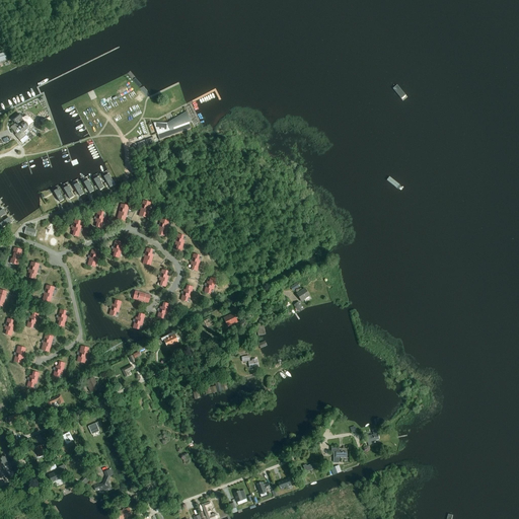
[(189,123),(192,122),(188,113),(168,124),(153,123),(160,140),(192,129),(189,123)]
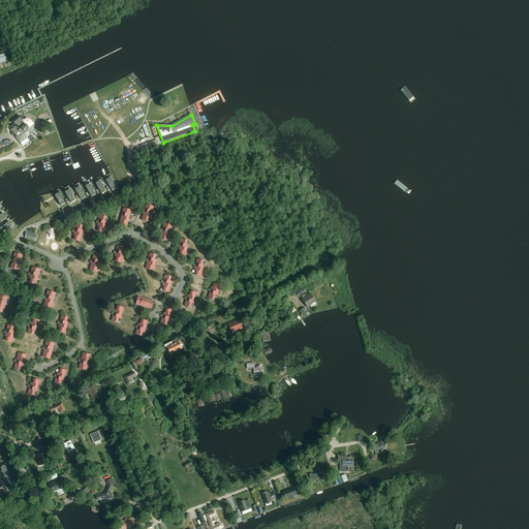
[(21,116),(13,122),(16,124),(17,124),(11,129),(17,136),(16,136),(21,143),(33,133),(34,130),(34,127),(34,125),(33,123),(30,121),(28,120),(25,120),(24,120),(21,116)]
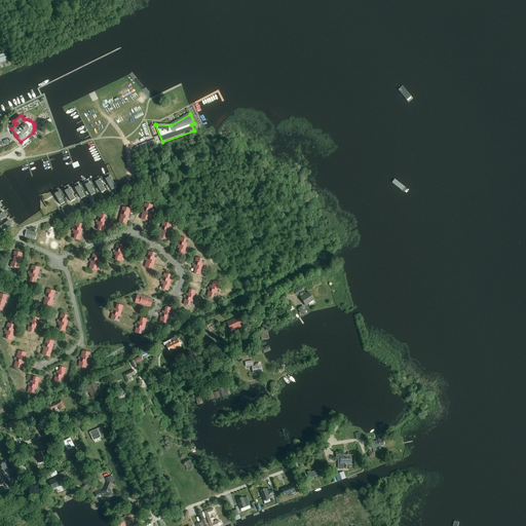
[(147,143),(150,149),(156,147),(154,141),(147,143)]
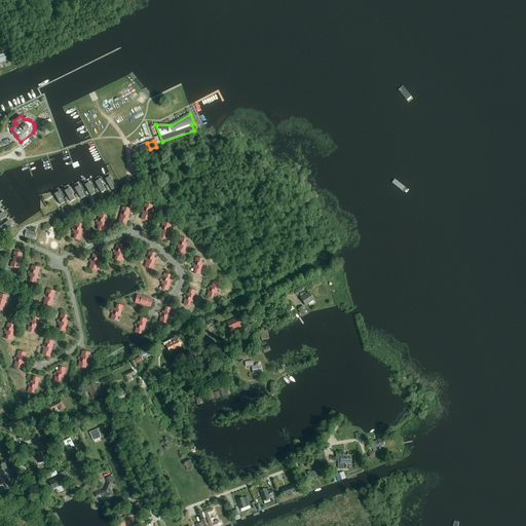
[(112,190),(115,188),(113,183),(114,183),(110,176),(107,178),(108,178),(106,179),(109,185),(112,190)]
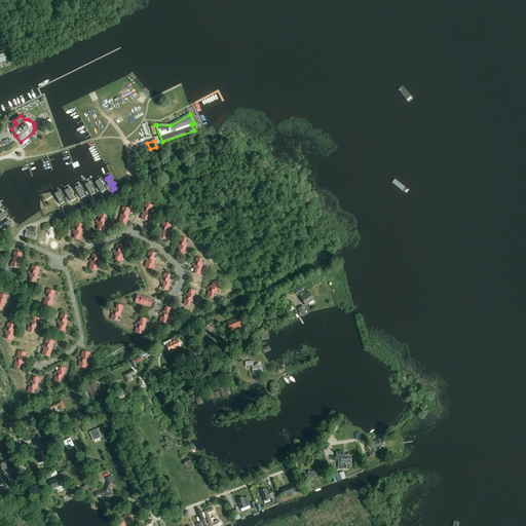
[(102,193),(106,190),(103,186),(104,185),(100,179),(98,181),(96,182),(99,188),(102,193)]
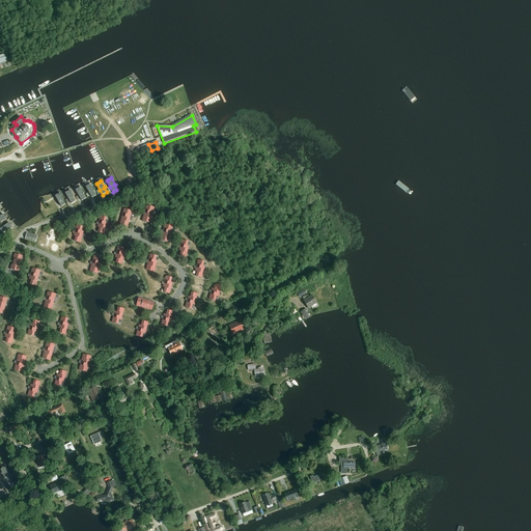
[(92,198),(96,195),(93,191),(94,190),(90,184),(88,186),(86,187),(89,192),(89,193),(92,198)]
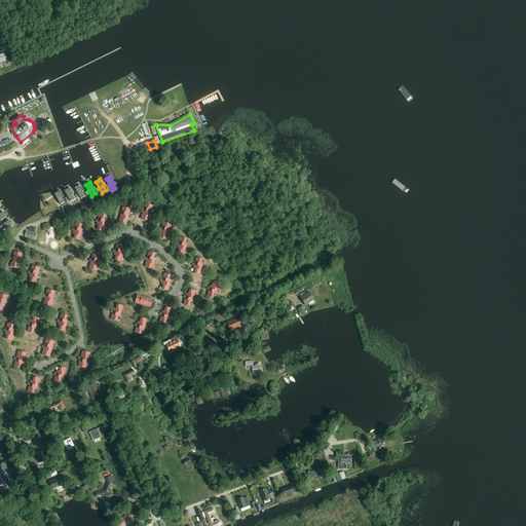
[(81,199),(85,196),(82,192),(83,191),(79,185),(77,187),(75,188),(78,193),(78,194),(81,199)]
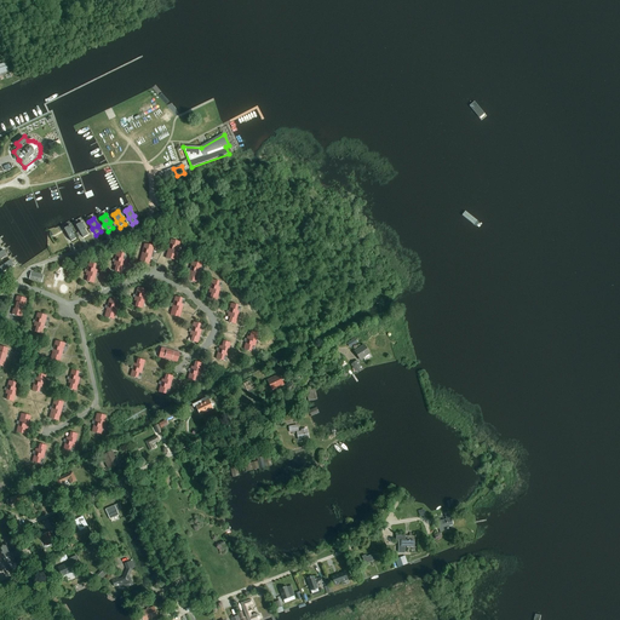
[(84,237),(89,235),(85,230),(86,229),(81,222),(79,224),(76,225),(80,231),(84,237)]
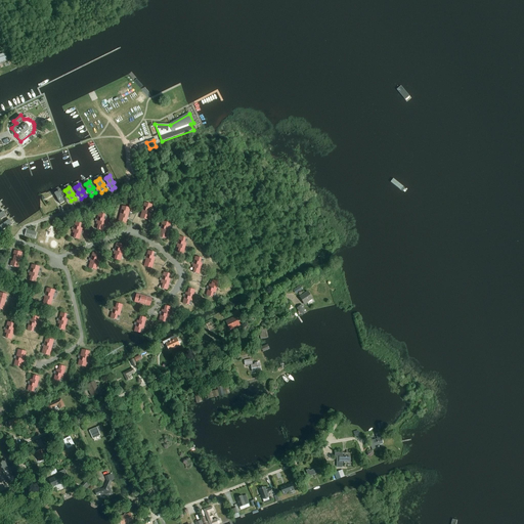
[(60,204),(64,202),(61,198),(62,197),(59,190),(56,192),(54,193),(58,199),(57,199),(60,204)]
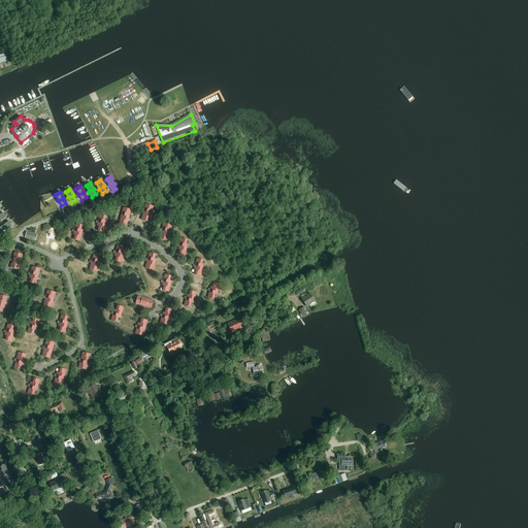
[(151,210),(152,205),(145,203),(143,211),(152,213),(152,211),(151,210)]
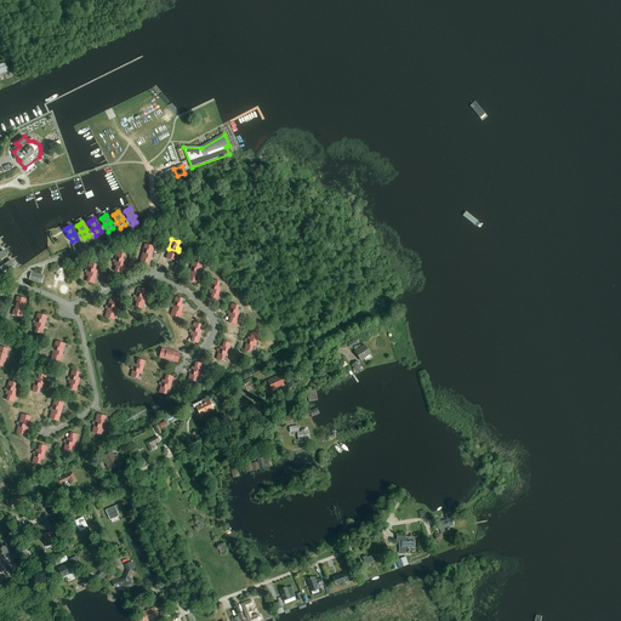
[(151,251),(153,246),(146,244),(143,252),(152,255),(153,252),(151,251)]
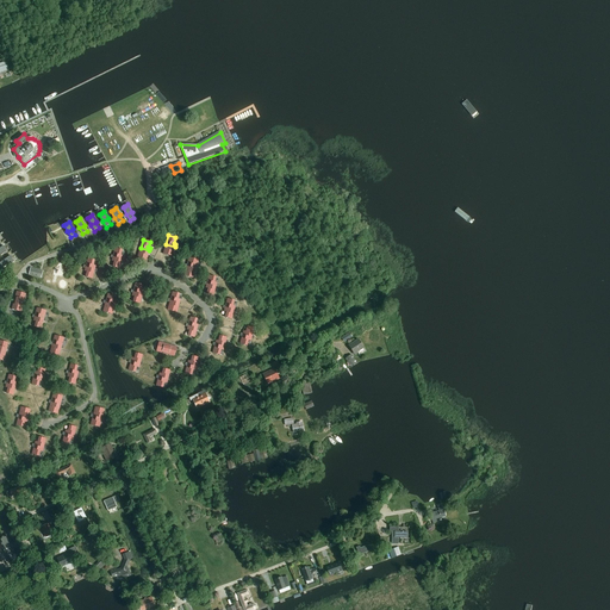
[(167,248),(166,254),(173,256),(175,247),(166,244),(165,247),(167,248)]
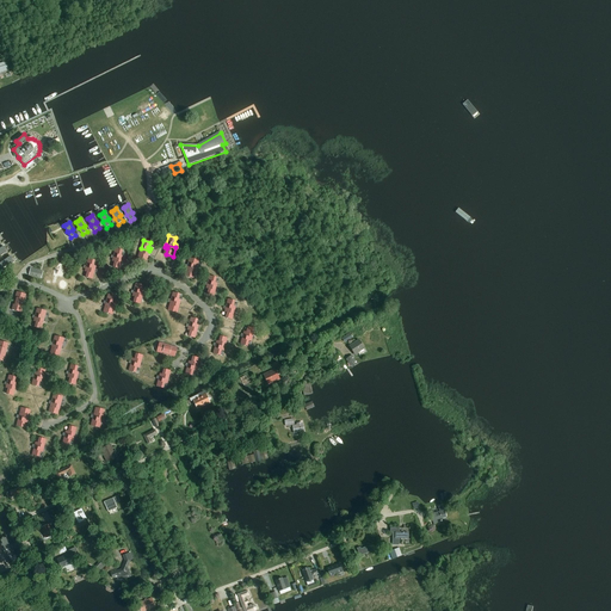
[(122,255),(123,250),(116,248),(113,257),(123,259),(123,257),(122,255)]
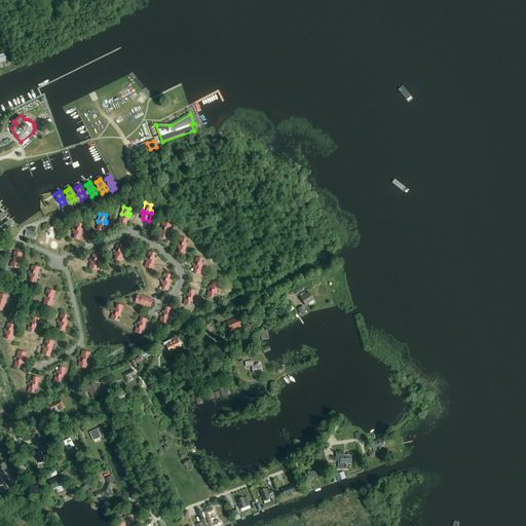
[(122,217),(121,222),(126,224),(128,216),(121,214),(120,217),(122,217)]
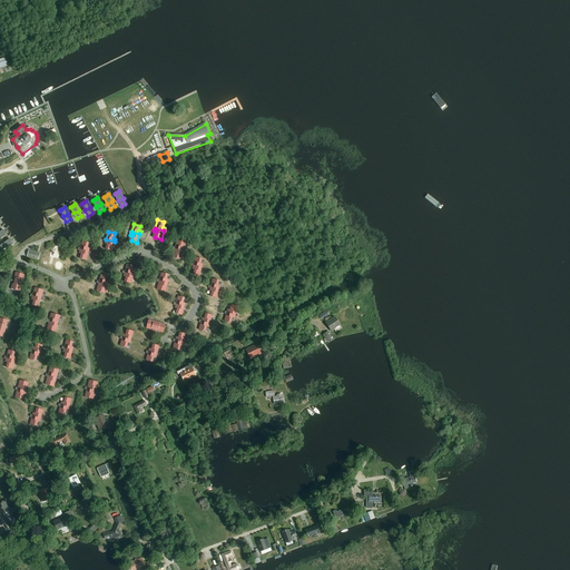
[(8,248),(13,244),(12,241),(11,242),(10,239),(5,244),(5,243),(0,245),(0,247),(2,251),(7,247),(8,248)]
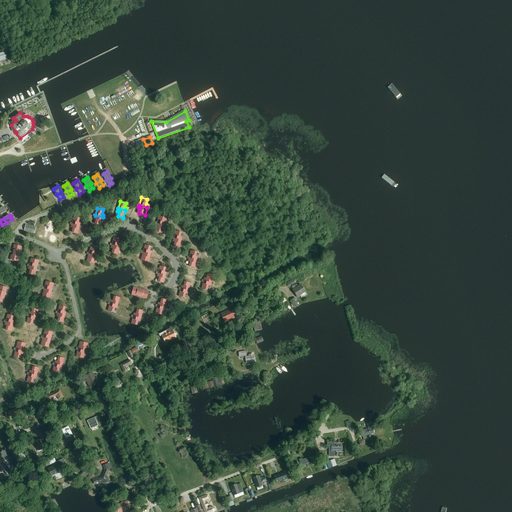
[(97,218),(95,223),(100,225),(103,217),(95,215),(94,217),(97,218)]
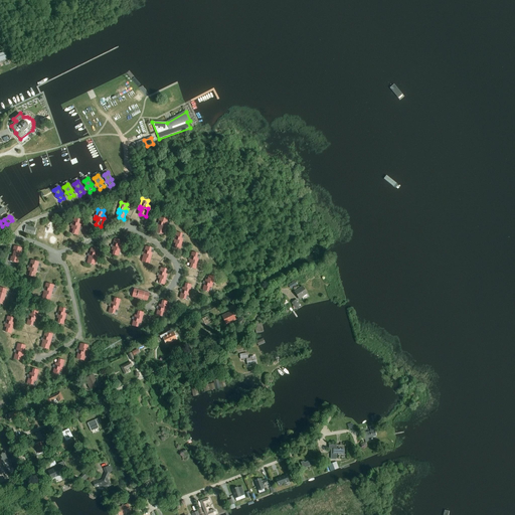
[(79,224),(80,219),(74,217),(72,225),(80,227),(80,224),(79,224)]
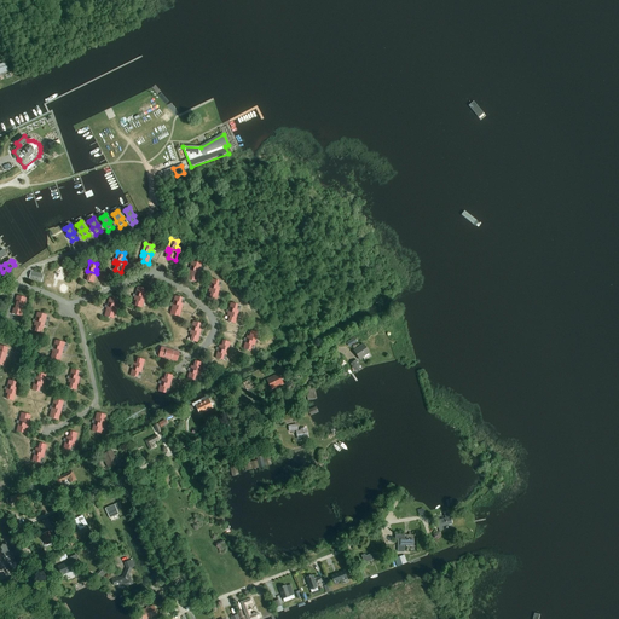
[(197,270),(200,264),(192,261),(190,270),(198,273),(200,270),(197,270)]
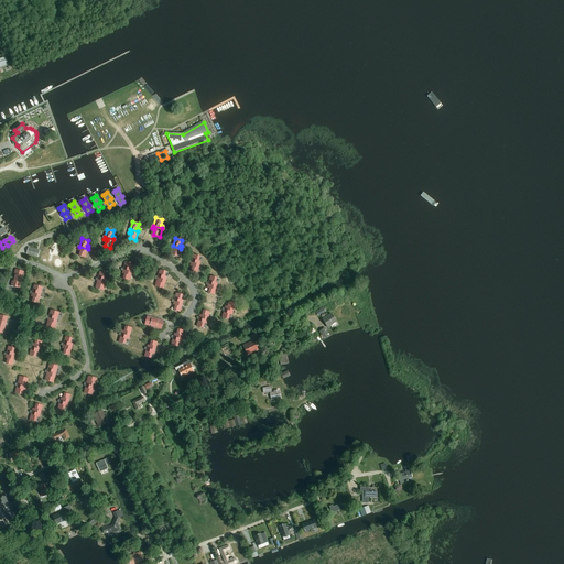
[(174,250),(173,255),(179,257),(181,249),(173,246),(172,249),(174,250)]
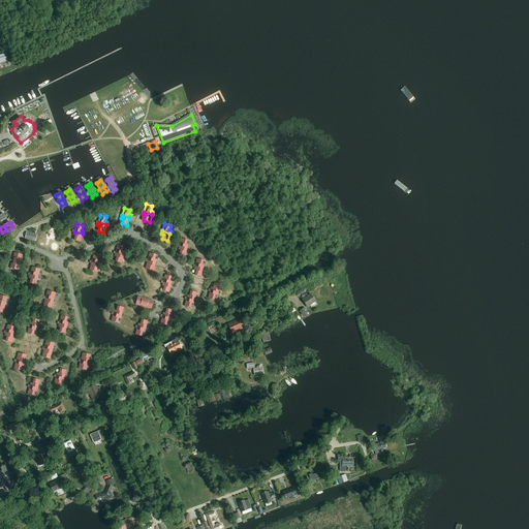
[(37,235),(27,231),(25,238),(36,241),(37,235)]
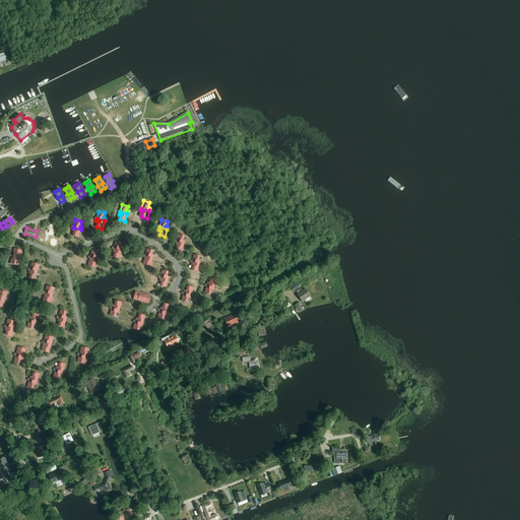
[(75,231),(73,236),(78,238),(81,230),(73,228),(72,230),(75,231)]
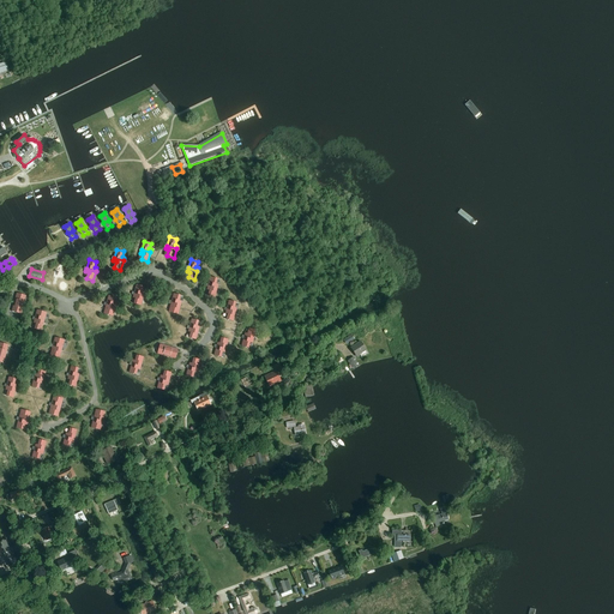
[(216,284),(218,278),(210,276),(208,286),(217,288),(218,284),(216,284)]
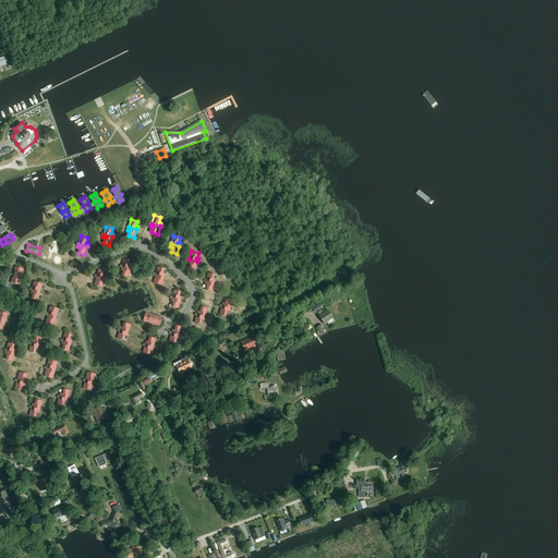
[(129,266),(130,261),(124,258),(122,267),(131,269),(131,267),(129,266)]
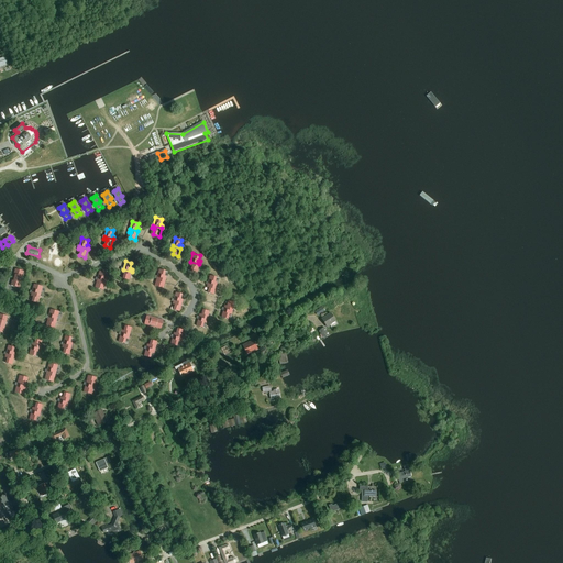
[(192,265),(191,271),(197,273),(199,264),(190,262),(190,264),(192,265)]
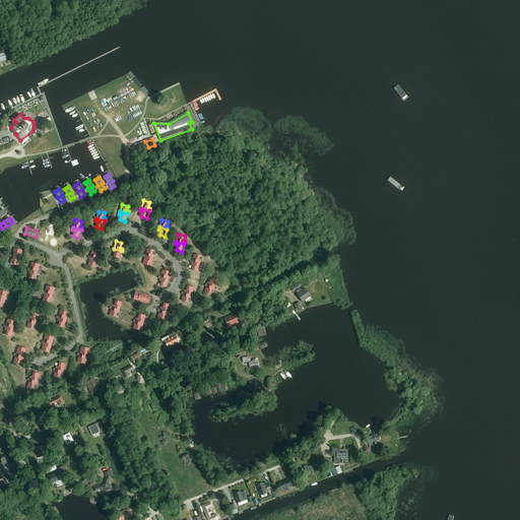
[(17,265),(21,250),(14,248),(10,263),(17,265)]
